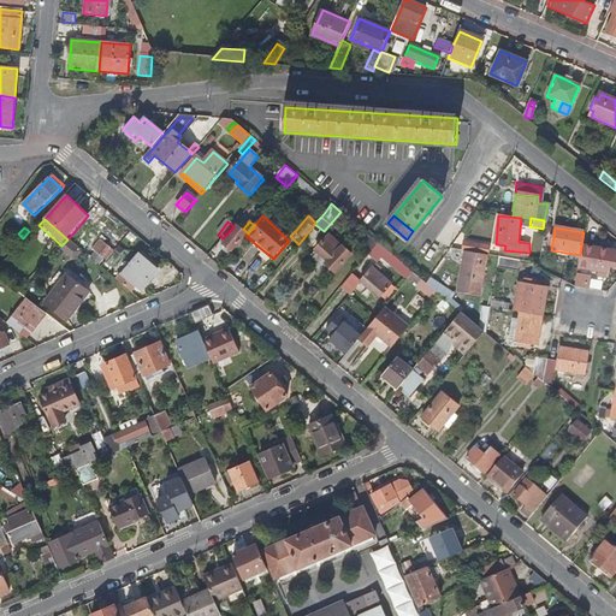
[(223,238),(215,248),(227,258),(234,250),(242,241),(243,240),(231,230),(223,238)]
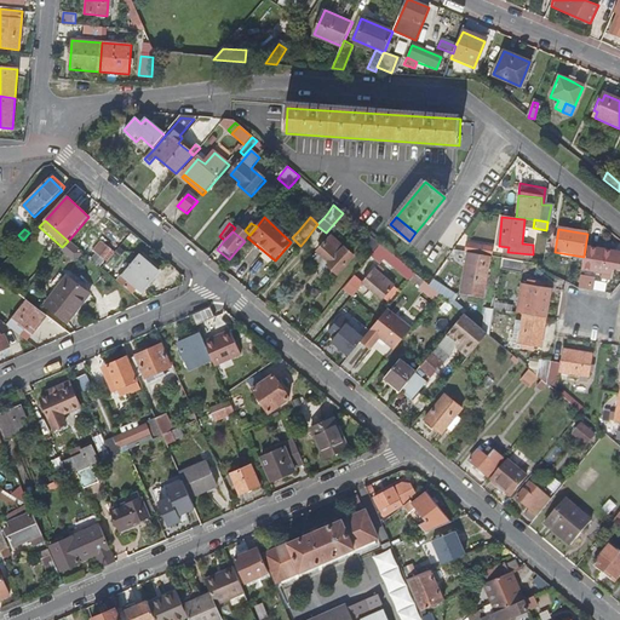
[(377,251),(380,246),(367,234),(361,241),(365,245),(361,250),(372,257),(377,251)]
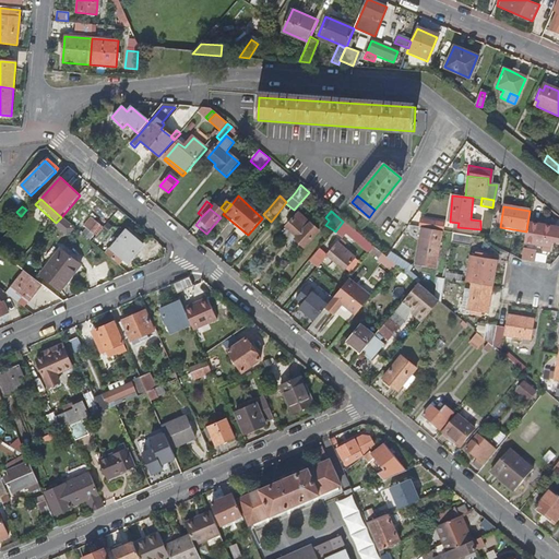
[(309,222),(298,212),(284,227),(295,238),(293,239),(304,249),(320,232),(309,222)]
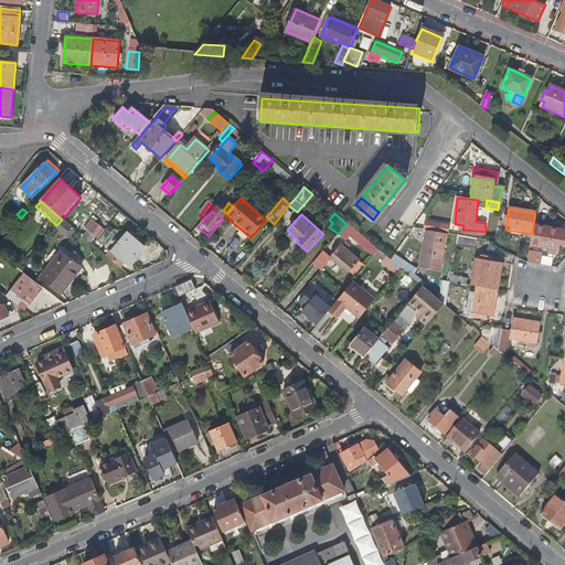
[(422,217),(420,227),(425,228),(441,231),(446,232),(447,222),(422,217)]
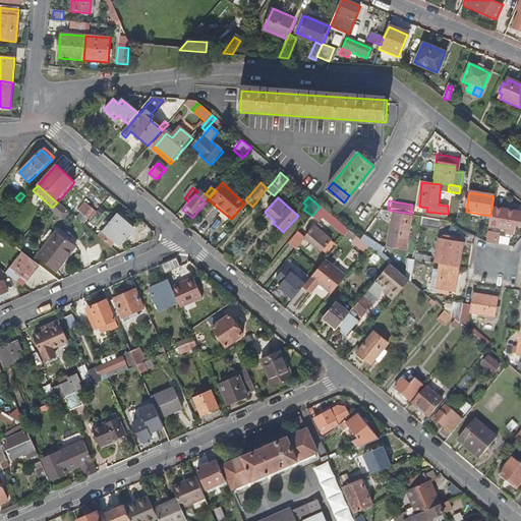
[(69,213),(57,203),(52,208),(50,210),(63,220),(69,213)]
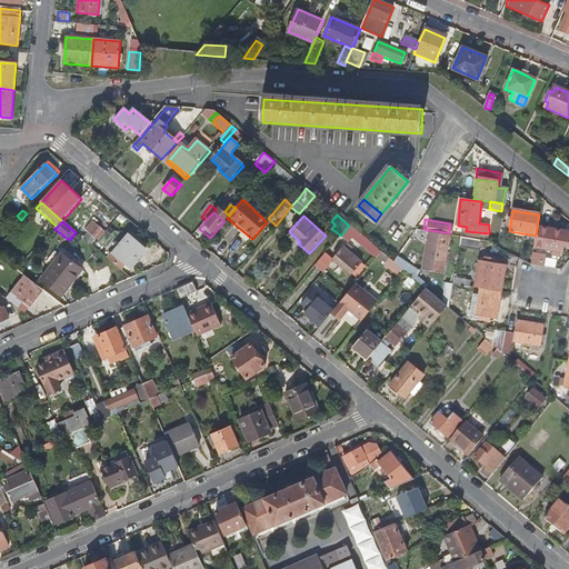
[(95,222),(86,231),(89,235),(88,237),(93,241),(102,230),(95,222)]
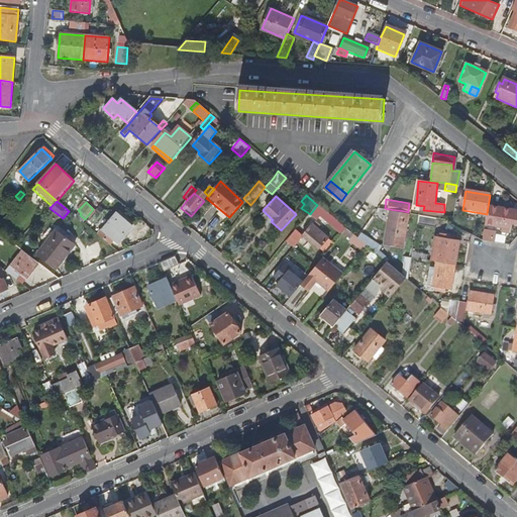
[(203,202),(196,210),(212,225),(220,216),(203,202)]
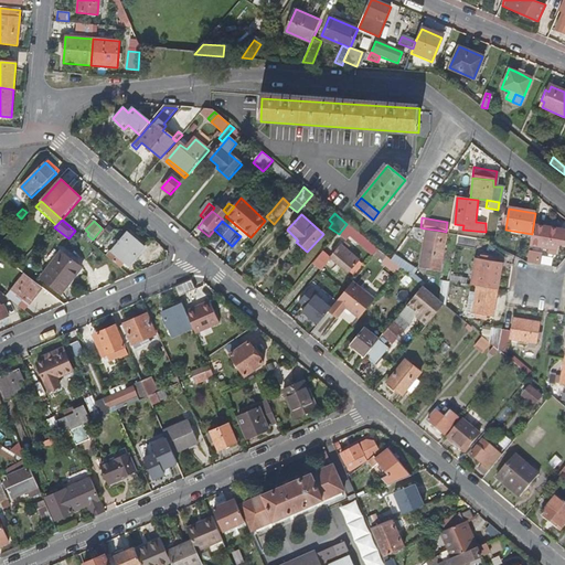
[(370,249),(372,245),(347,224),(343,228),(339,234),(338,235),(344,240),(350,234),(370,249)]
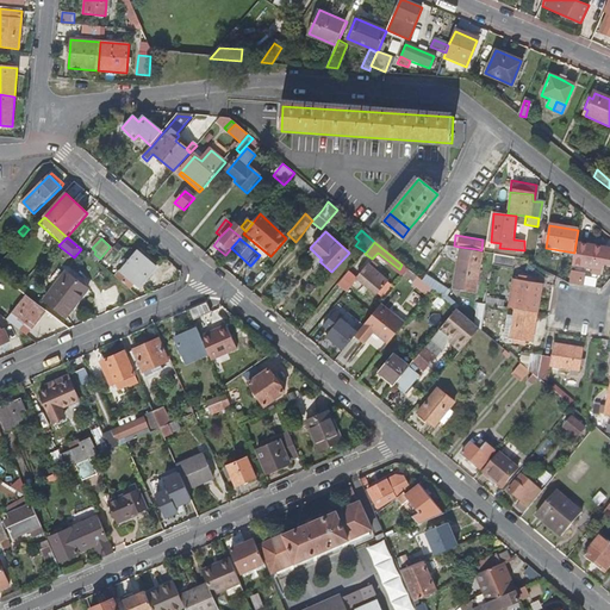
[(604,249),(576,244),(574,253),(572,265),(592,269),(592,274),(601,275),(604,249)]
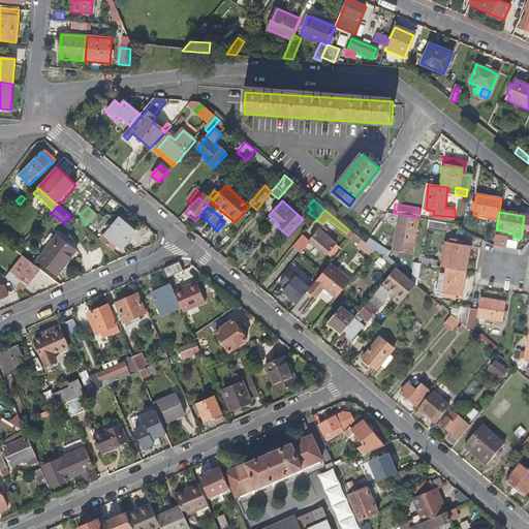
[(413,216),(398,214),(395,252),(412,254),(417,217),(413,216)]
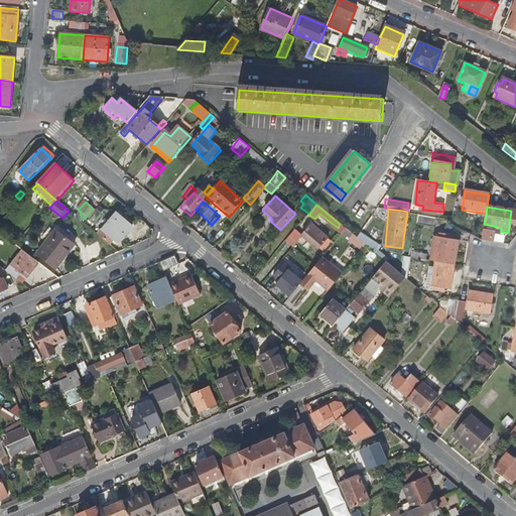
[(433,216),(415,213),(414,223),(433,225),(433,216)]
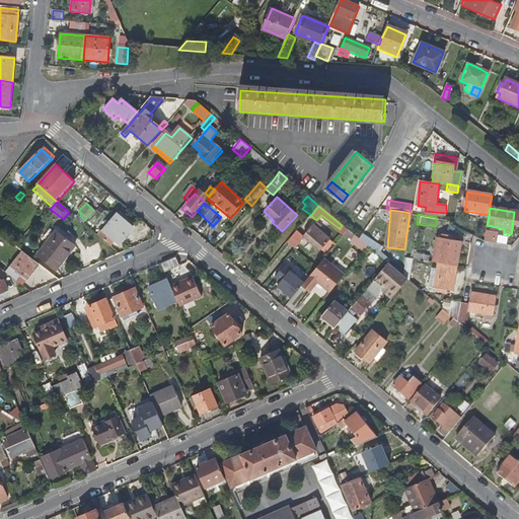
[(133,229),(117,215),(98,235),(108,244),(112,240),(118,246),(133,229)]
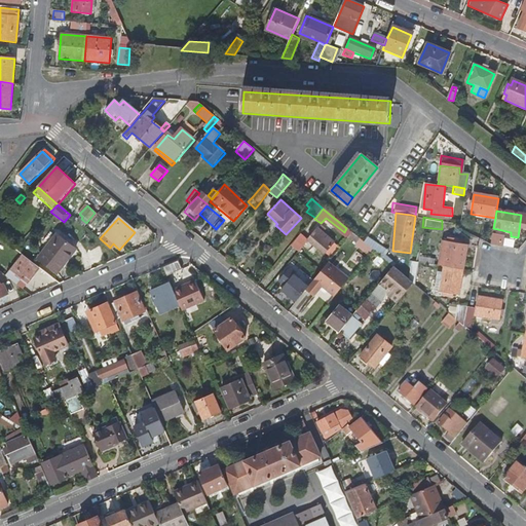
[(384,248),(366,231),(360,238),(360,239),(373,251),(378,255),(380,256),(385,261),(390,255),(384,249),(384,248)]
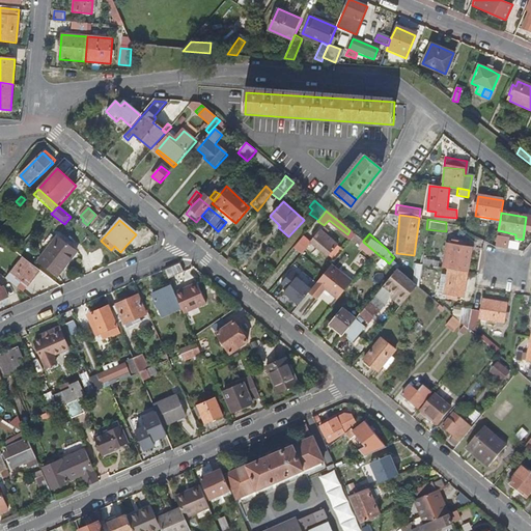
[(335,248),(317,234),(308,246),(326,260),(329,255),(335,248)]
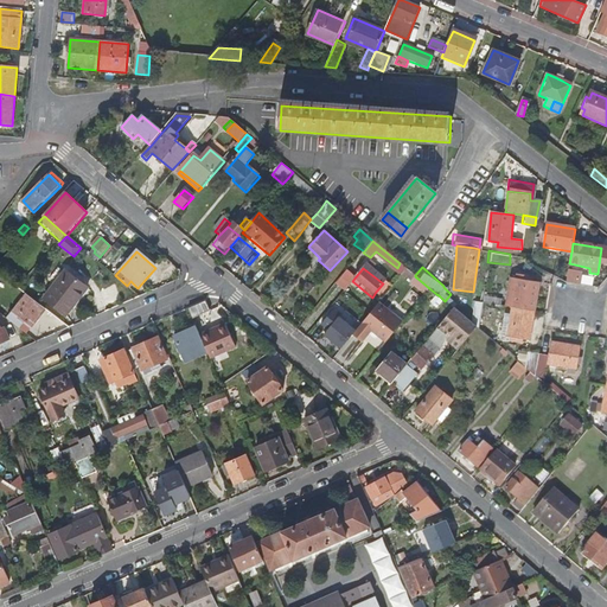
[(568,268),(566,282),(580,285),(582,272),(568,268)]
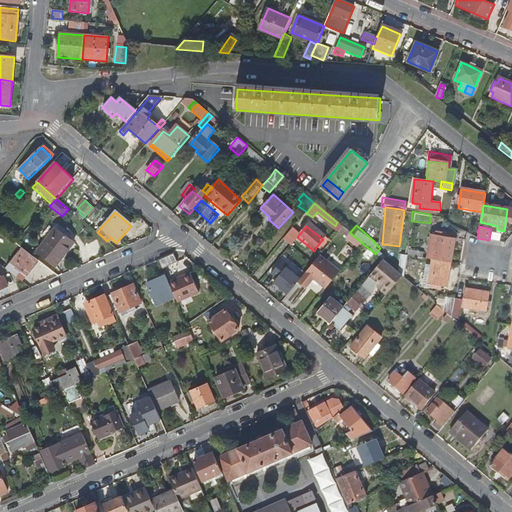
[(350,232),(344,228),(341,231),(330,245),(335,249),(345,237),(346,238),(350,233),(350,232)]
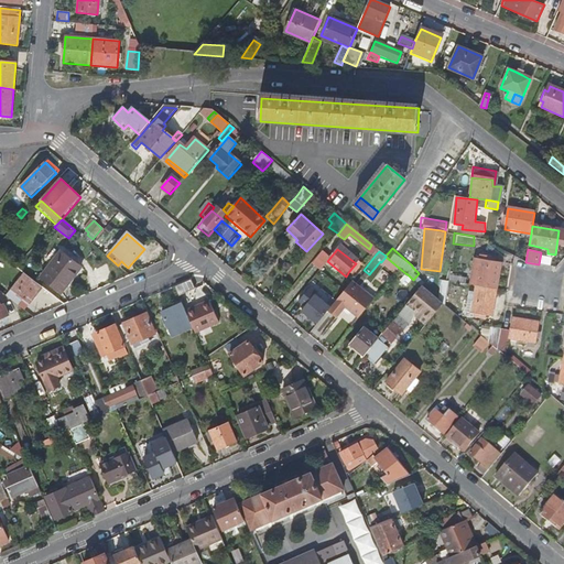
[(82,268),(62,252),(42,278),(62,294),(82,268)]
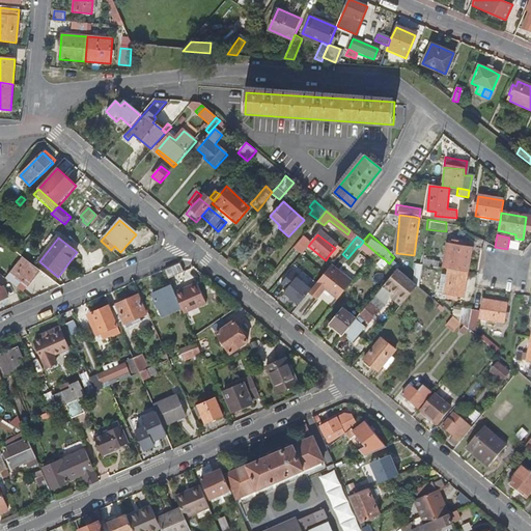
[(454,240),(449,268),(469,272),(473,247),(464,245),(464,242),(454,240)]
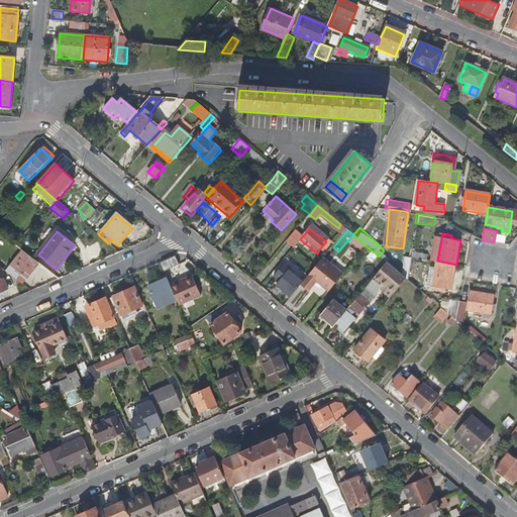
[(323,250),(329,243),(326,241),(320,248),(323,250)]
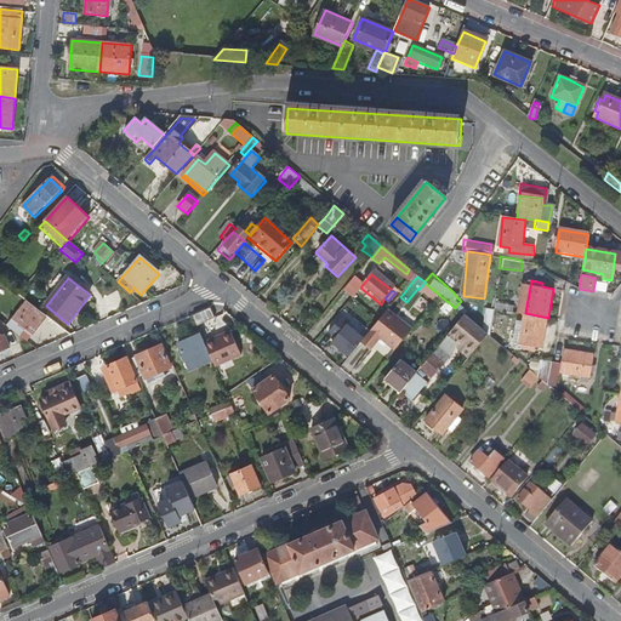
[(493,307),(493,308),(510,311),(511,303),(497,301),(497,298),(494,298),(493,307)]
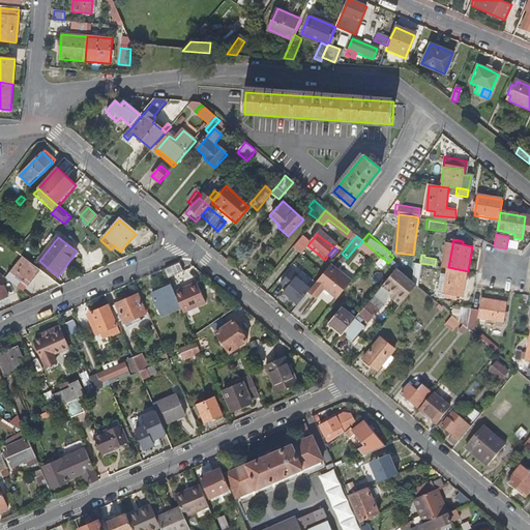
[(38,270),(23,258),(10,274),(27,287),(38,270)]
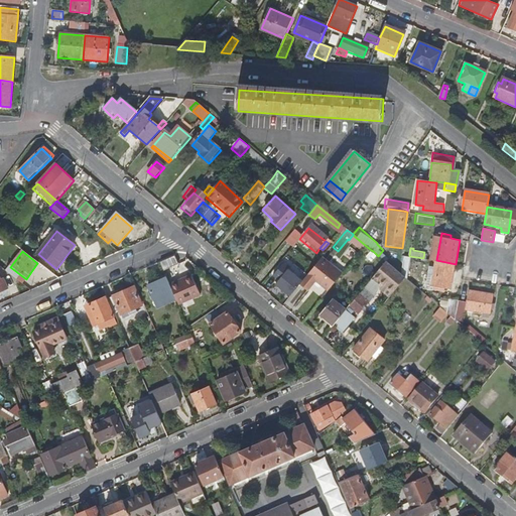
[(373,251),(366,258),(372,263),(378,256),(373,251)]
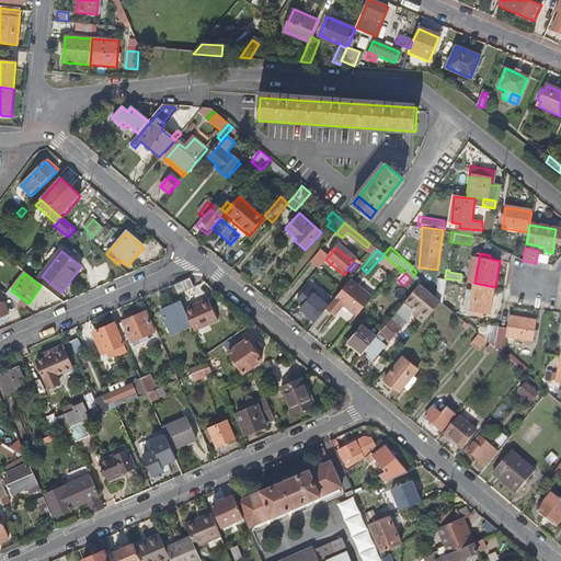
[(445,278),(445,277),(436,276),(433,296),(441,304),(445,278)]
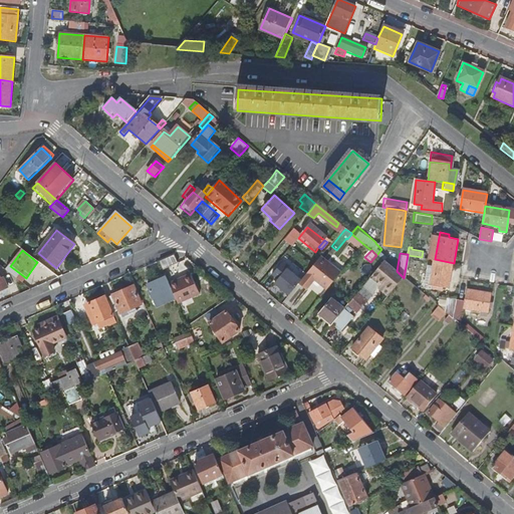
[(164,270),(178,263),(175,256),(161,262),(164,270)]
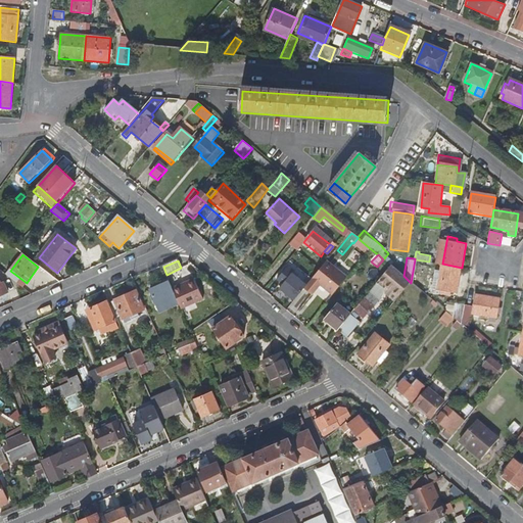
[(328,262),(304,289),(312,296),(320,286),(331,295),(347,277),(328,262)]
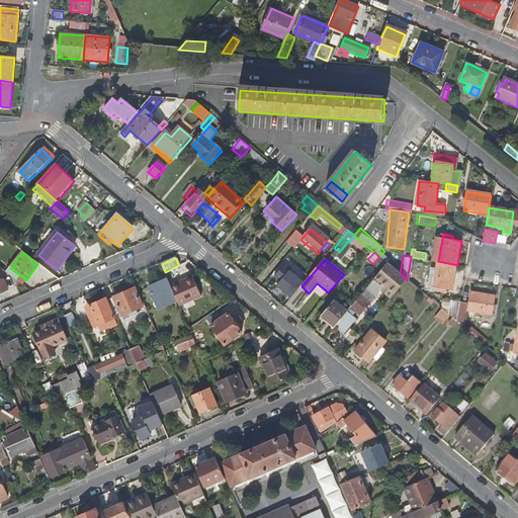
[(457,265),(438,261),(434,286),(453,289),(457,265)]
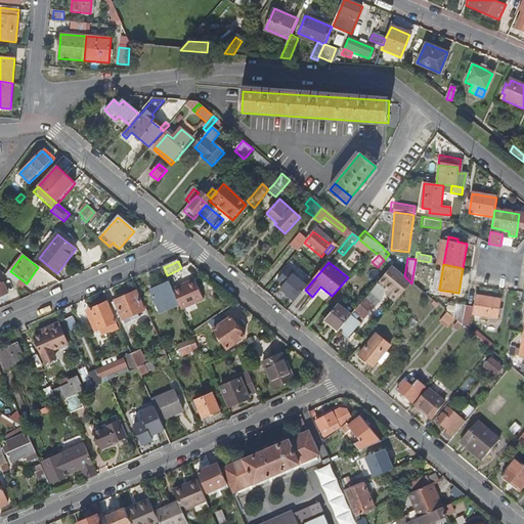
[(280,290),(295,302),(305,290),(308,287),(294,274),(296,272),(289,267),(277,281),(284,286),(280,290)]
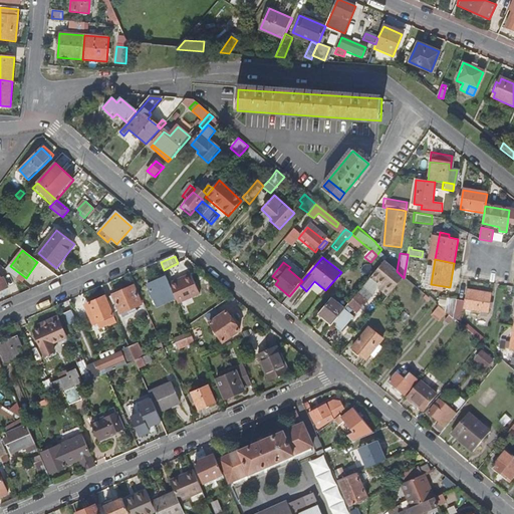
[(403,280),(382,264),(372,276),(382,284),(393,292),(403,280)]
